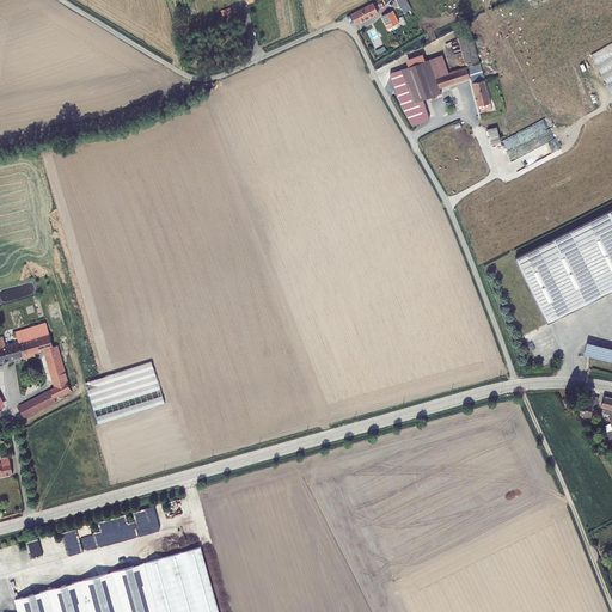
[(402,7),(404,13),(411,8),(407,0),(396,0),(401,8),(402,7)]
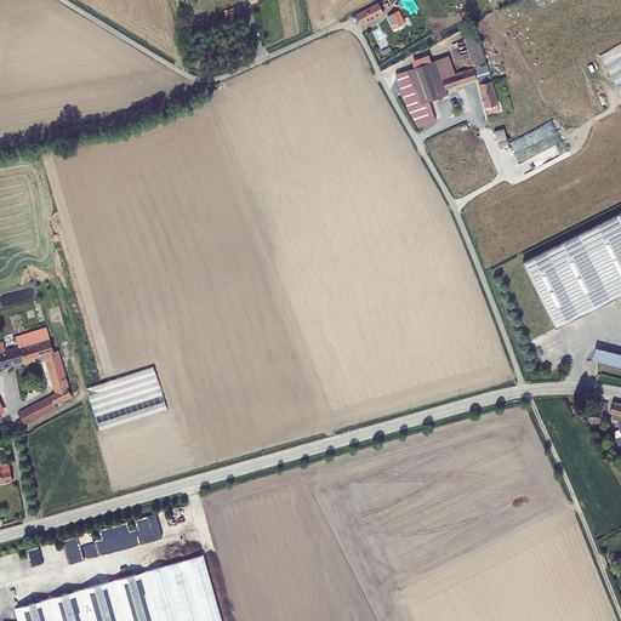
[(379,4),(355,15),(362,24),(383,12),(383,11),(385,10),(382,6),(381,6),(379,4)]
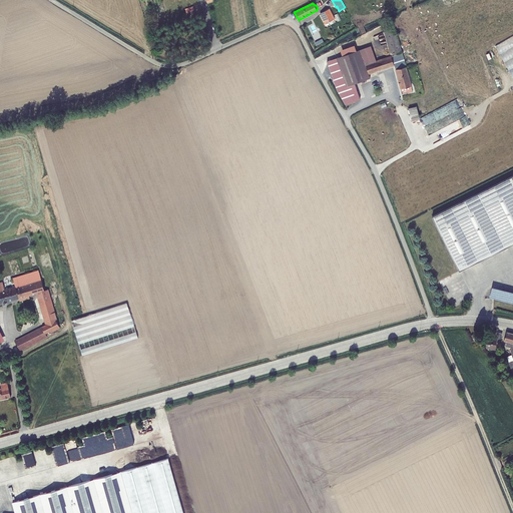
[(330,8),(320,13),(325,24),(335,19),(330,8)]
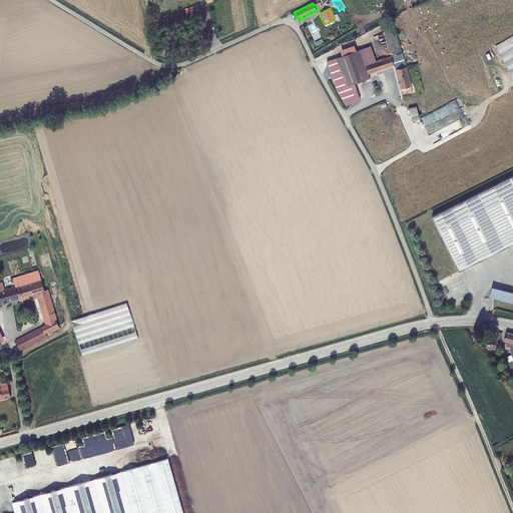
[(395,69),(400,88),(401,88),(402,94),(413,91),(411,86),(412,86),(396,28),(384,32),(391,55),(376,60),(371,45),(356,51),(343,55),(337,58),(347,86),(370,78),(369,74),(395,66),(396,69),(395,69)]
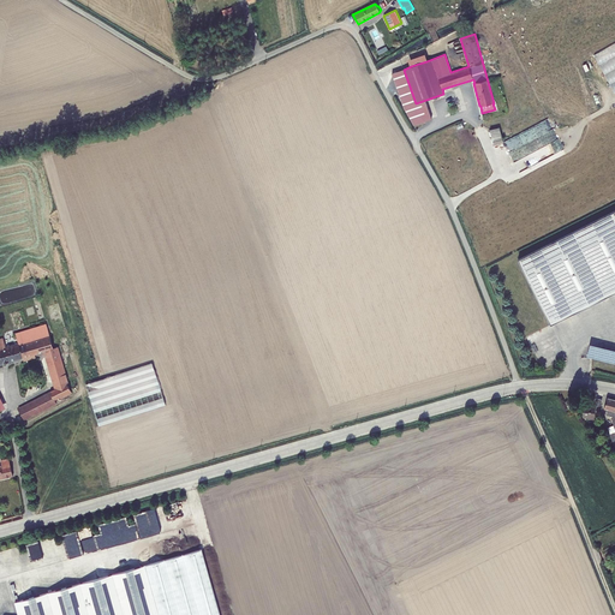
[(408,60),(411,66),(427,61),(424,54),(408,60)]
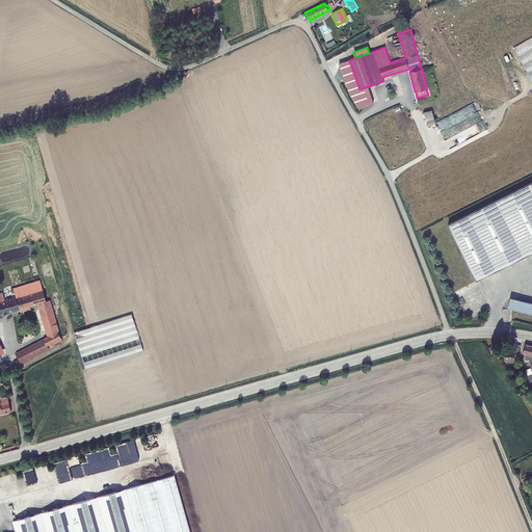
[(431,110),(423,112),(427,126),(435,124),(431,110)]
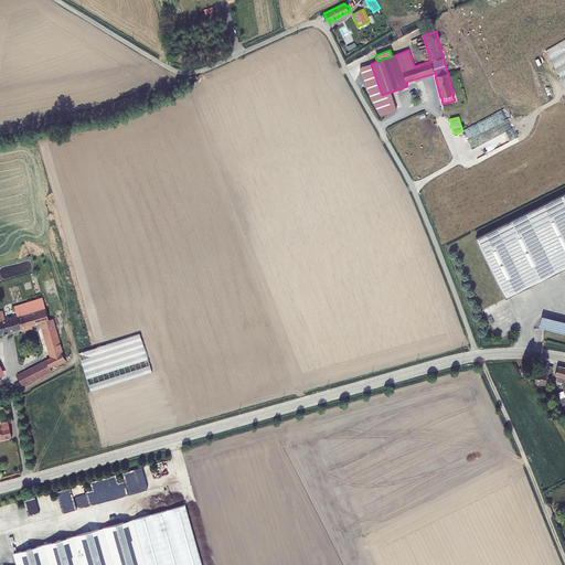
[(468,138),(477,157),(519,137),(509,118),(468,138)]
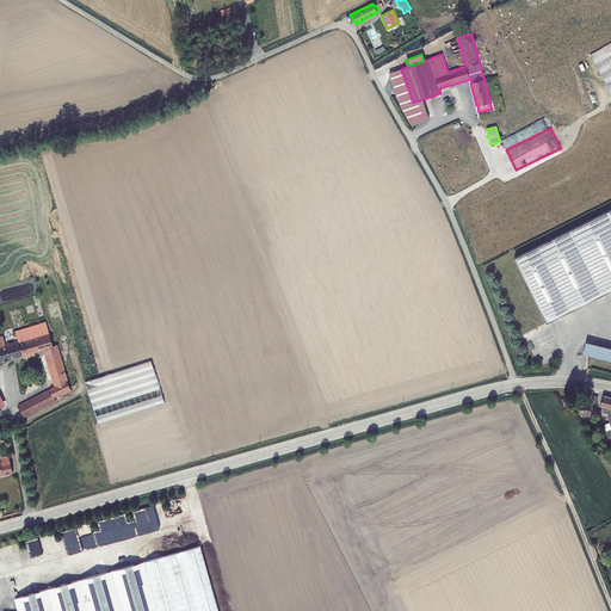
[(610,209),(514,258),(547,322),(610,289),(610,209)]
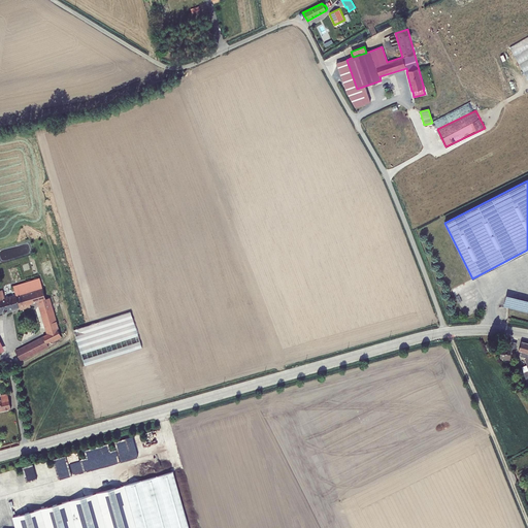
[(41,262),(47,283),(58,279),(52,259),(41,262)]
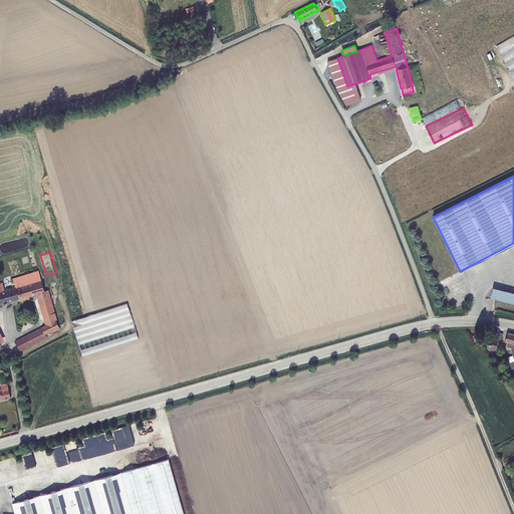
[(15,286),(19,299),(20,301),(30,299),(29,296),(37,294),(46,325),(15,341),(20,351),(47,337),(46,334),(50,332),(50,333),(60,329),(56,320),(47,290),(44,291),(38,270),(13,278),(15,286)]
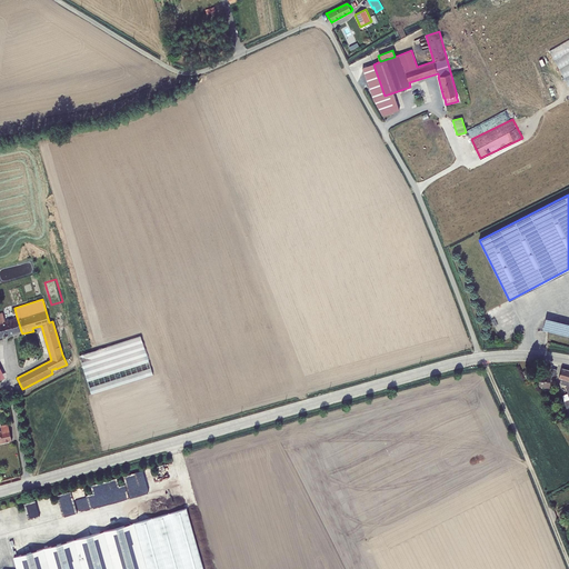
[(0,337),(21,331),(17,317),(6,320),(2,312),(0,312),(0,337)]
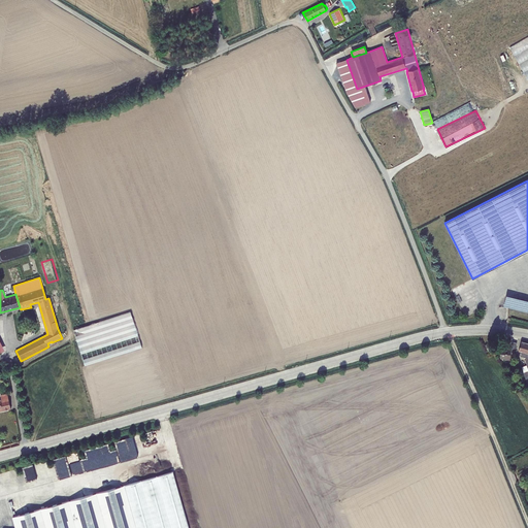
[(527,300),(506,295),(503,306),(527,311),(527,300)]
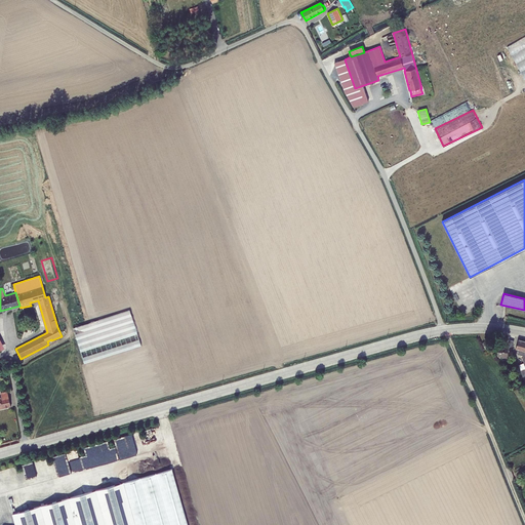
[(130,310),(74,328),(84,363),(142,346),(130,310)]
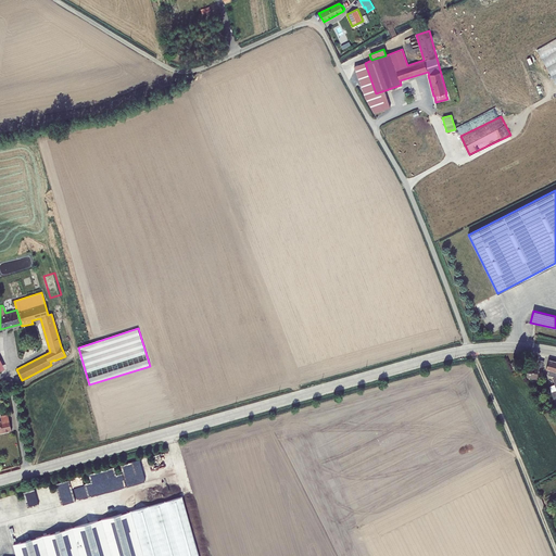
[(544,362),(540,359),(538,367),(528,366),(527,378),(532,378),(532,381),(536,381),(538,370),(541,371),(544,362)]
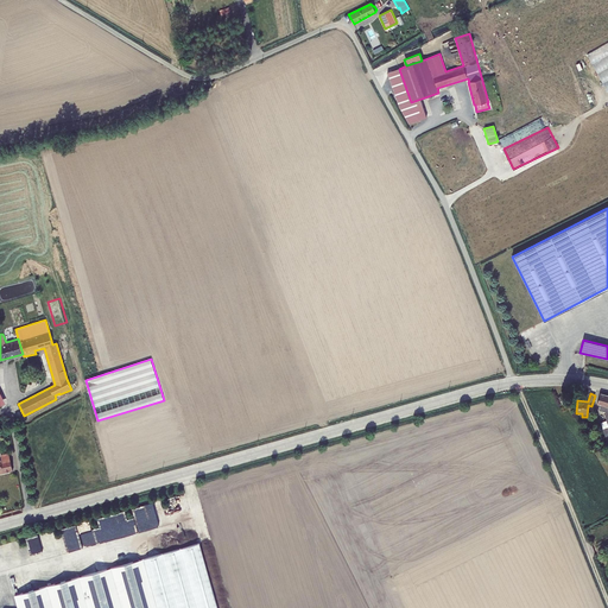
[(607,413),(607,394),(600,393),(597,404),(600,405),(599,410),(606,411),(606,416),(607,423),(607,426),(602,430),(607,443),(607,442),(607,415),(607,416),(607,413)]
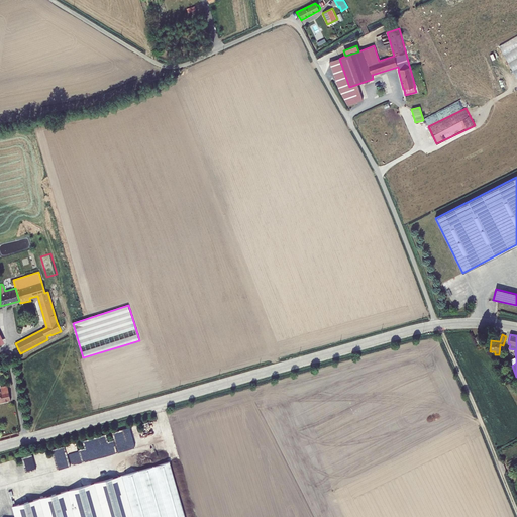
[(1,391),(0,390),(0,402),(11,400),(7,386),(0,387),(1,391)]
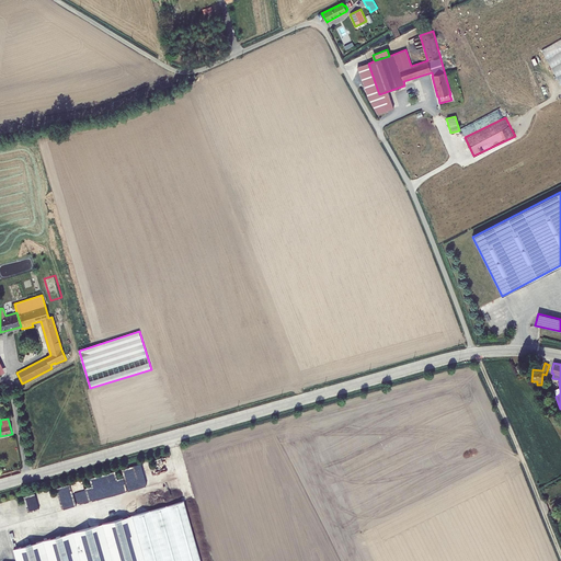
[(72,483),(76,495),(100,489),(99,484),(87,488),(84,480),(72,483)]
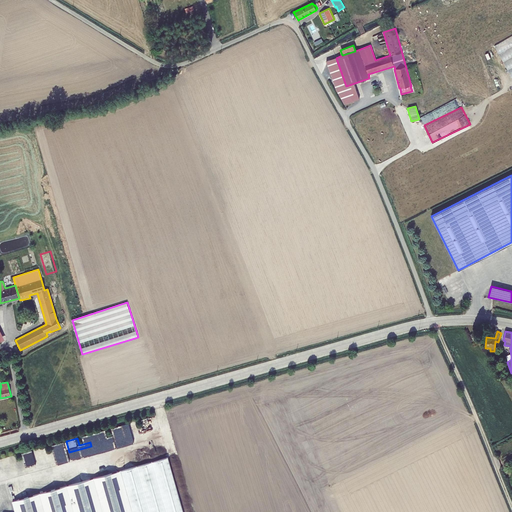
[(24,453),(26,464),(43,460),(40,448),(24,453)]
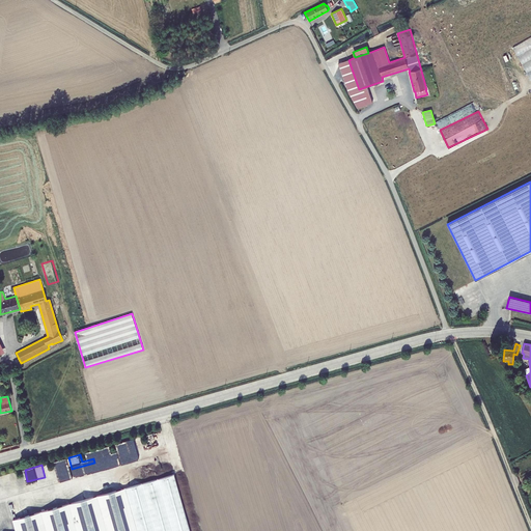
[(190,530),(174,474),(126,487),(137,530),(190,530)]
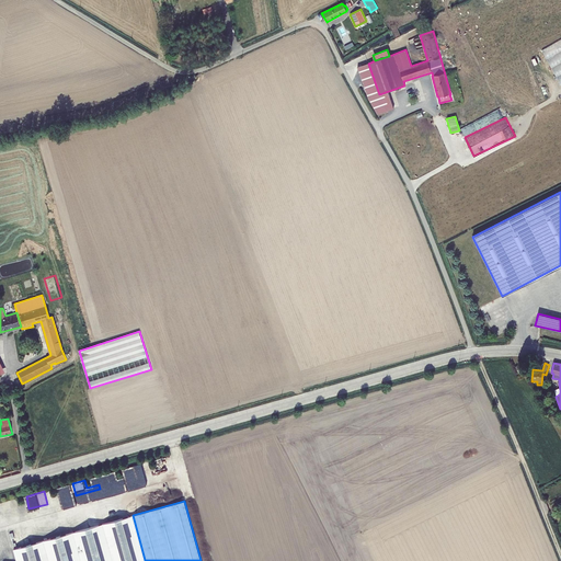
[(145,560),(133,515),(13,549),(16,560),(145,560)]
